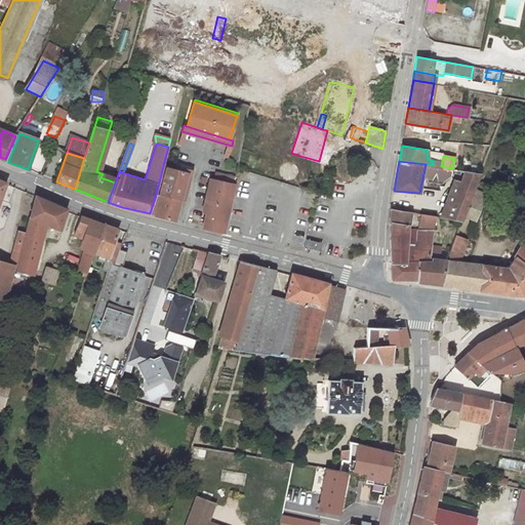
[(192,169),(164,162),(163,166),(187,172),(191,173),(192,169)]
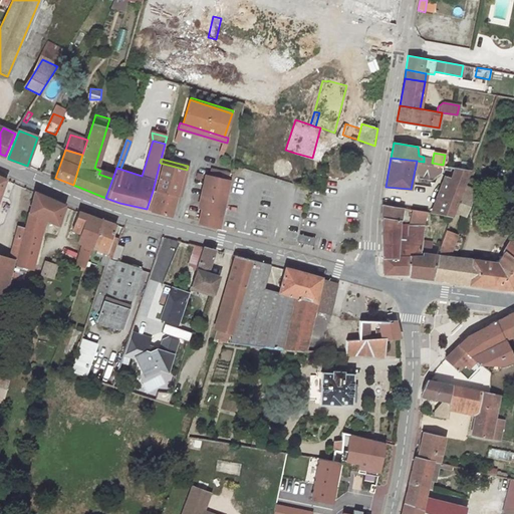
[(183,169),(160,163),(155,183),(153,191),(147,209),(171,214),(177,194),(183,169)]
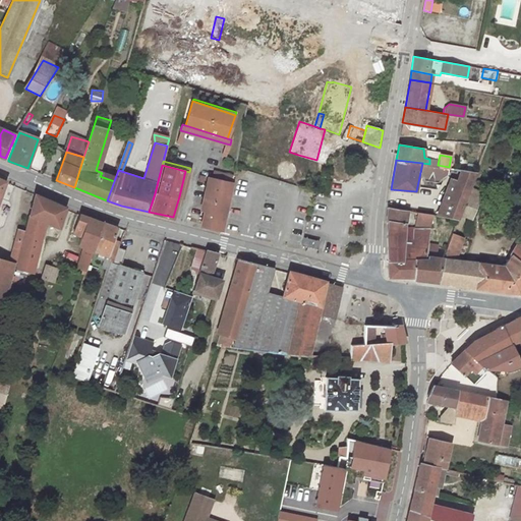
[(457,219),(469,186),(475,171),(476,170),(456,168),(438,215),(457,219)]
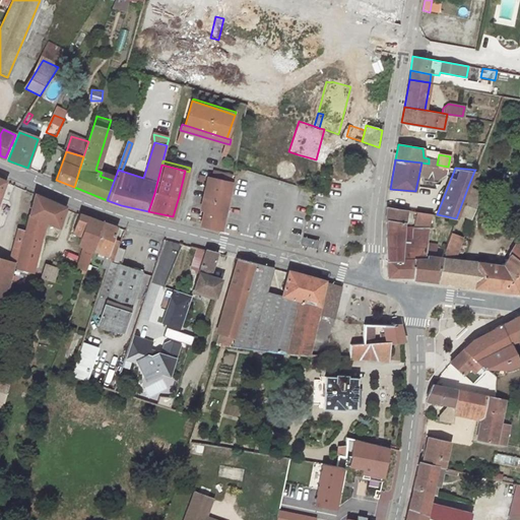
[(211,178),(232,183),(234,175),(213,170),(211,178)]
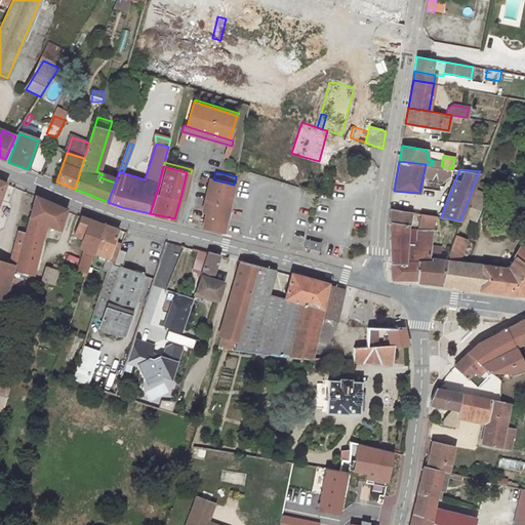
[(191,173),(187,172),(180,198),(185,199),(191,173)]
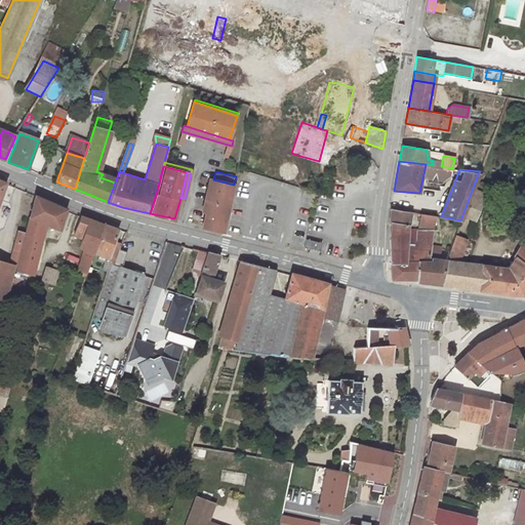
[(213,179),(210,178),(204,211),(207,212),(210,212),(212,204),(210,204),(213,179)]
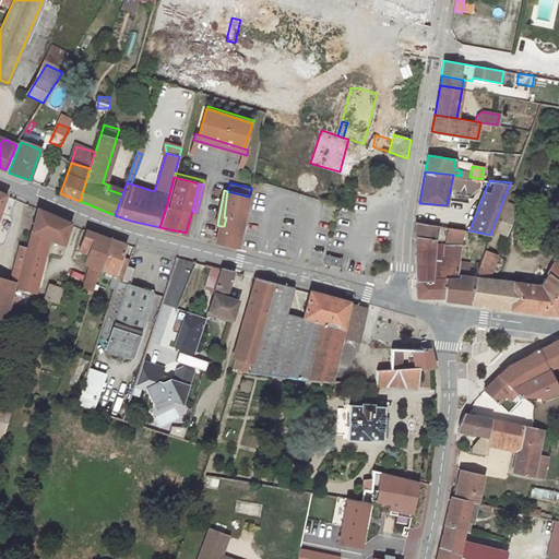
[(226,217),(224,226),(221,226),(217,237),(221,238),(219,240),(238,247),(249,197),(227,191),(224,217),(226,217)]
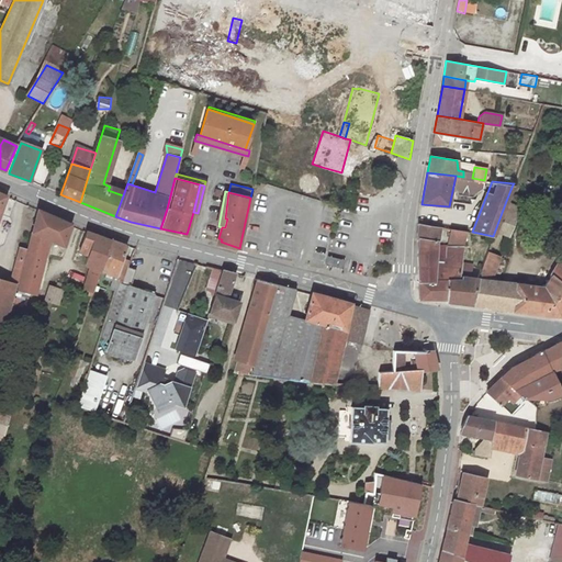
[(506,201),(493,236),(491,244),(496,246),(502,233),(509,236),(520,206),(506,201)]
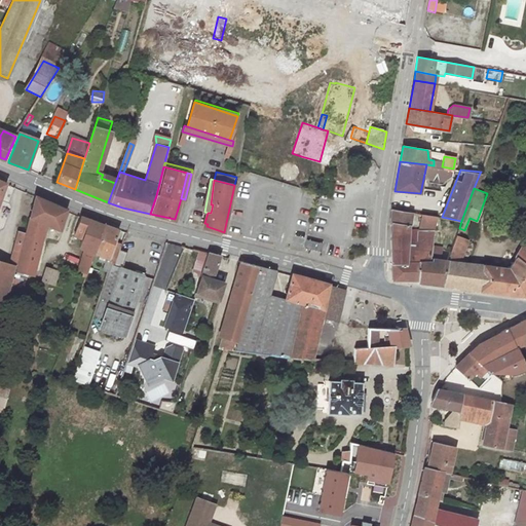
[(37,196),(27,233),(19,265),(16,270),(32,275),(42,237),(45,238),(50,226),(60,230),(67,210),(37,196)]
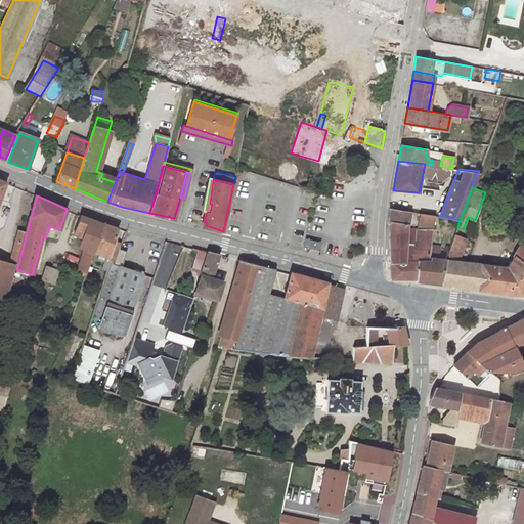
[(410,211),(391,208),(389,223),(391,223),(389,241),(391,277),(417,278),(418,261),(427,259),(430,245),(432,234),(429,233),(428,236),(423,236),(423,239),(418,238),(417,246),(407,245),(410,211)]
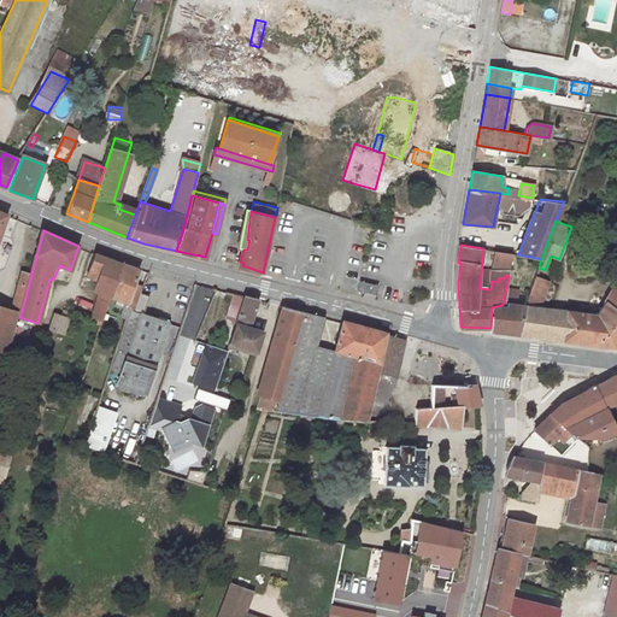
[(493,269),(510,270),(513,253),(494,251),(493,269)]
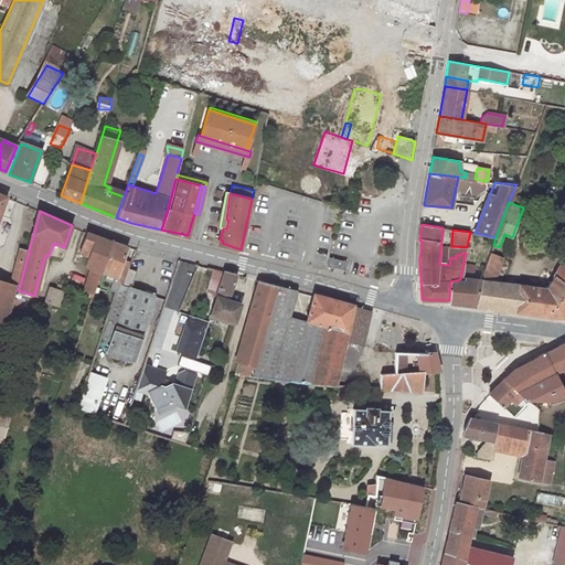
[(103,263),(112,241),(88,232),(80,254),(88,257),(103,263)]
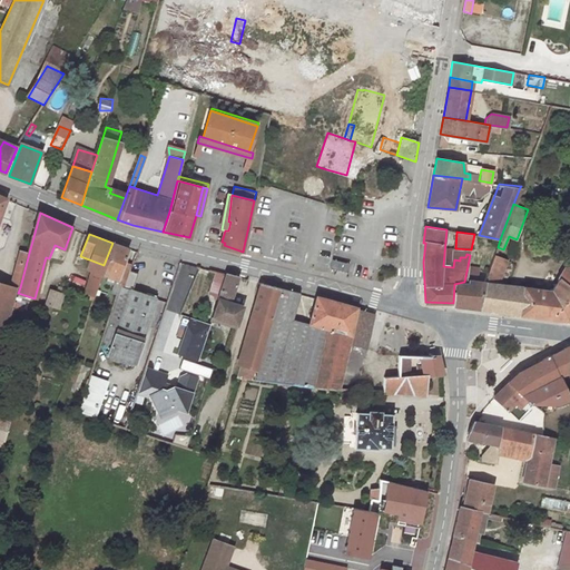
[(125,261),(128,248),(112,243),(104,265),(100,274),(117,281),(116,284),(119,285),(124,286),(129,269),(131,263),(125,261)]
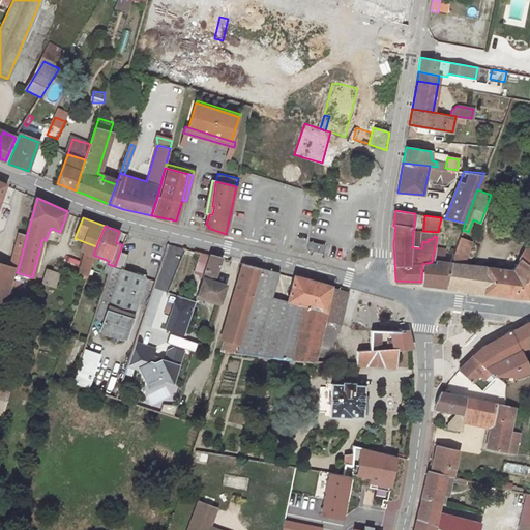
[(10,266),(15,267),(16,266),(19,267),(27,235),(20,234),(10,266)]
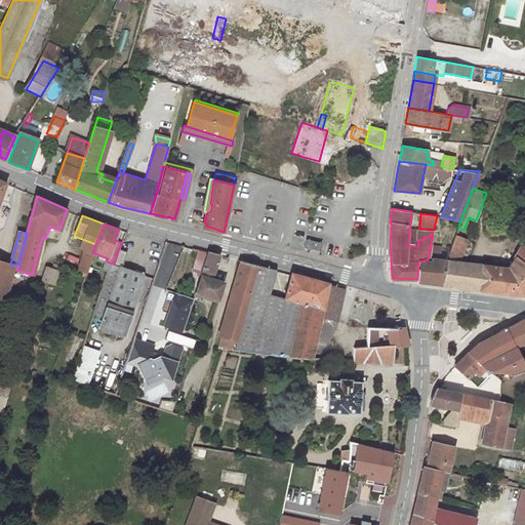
[(455,234),(446,258),(441,284),(495,292),(524,296),(524,294),(524,240),(514,256),(515,257),(506,273),(498,268),(458,260),(467,239),(455,234)]
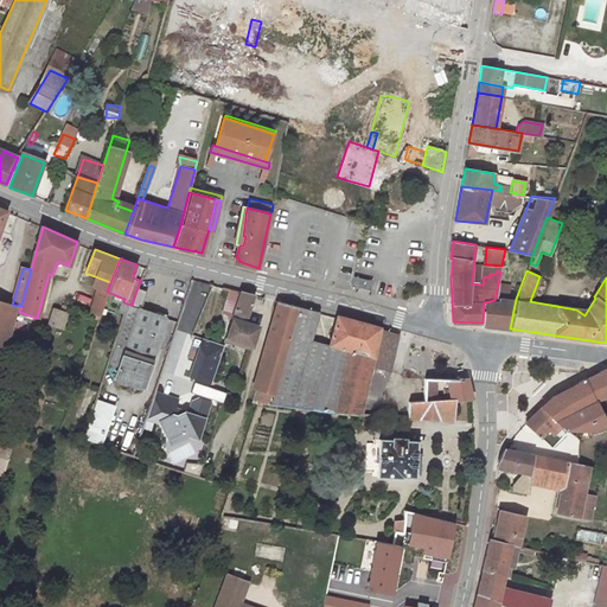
[(107,292),(110,282),(95,276),(91,287),(98,289),(90,313),(98,315),(107,292)]
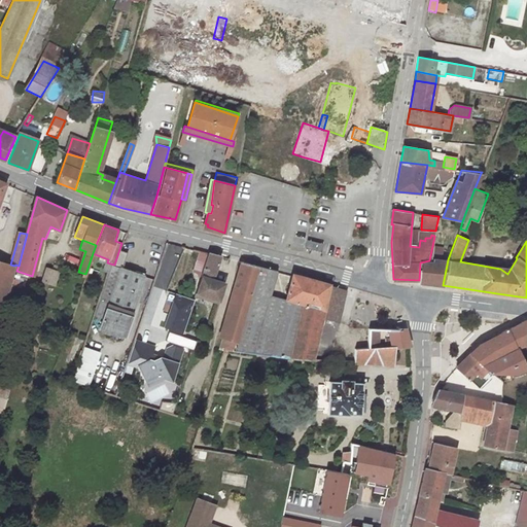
[(420,262),(419,280),(418,282),(443,285),(448,259),(438,258),(441,248),(432,246),(429,260),(420,262)]
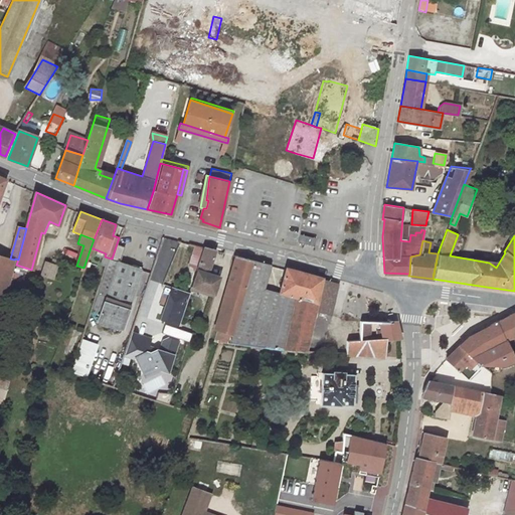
[(125,246),(117,243),(112,259),(108,258),(91,307),(101,310),(97,320),(121,329),(141,270),(119,262),(125,246)]
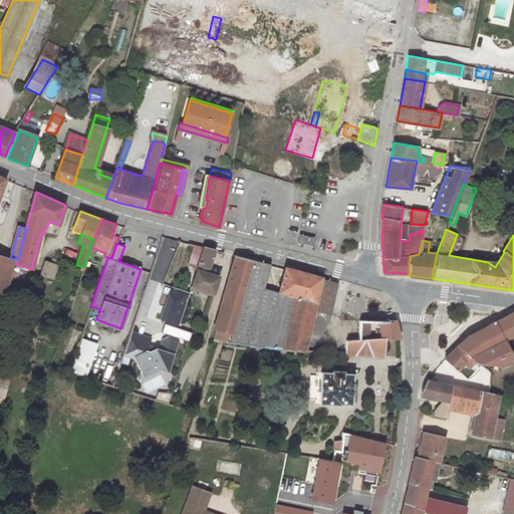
[(190,258),(198,261),(203,246),(195,244),(190,258)]
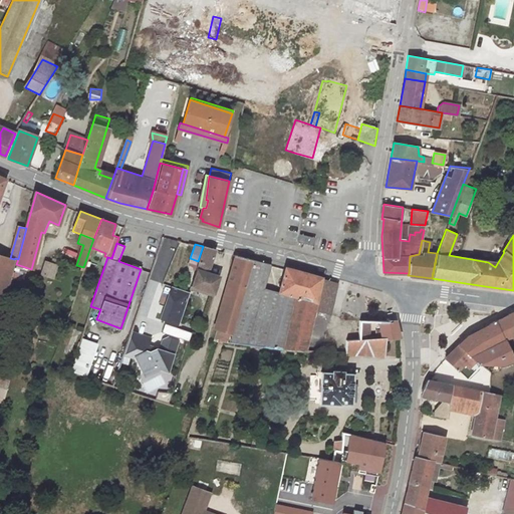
[(203,246),(198,261),(195,268),(206,272),(214,249),(203,246)]
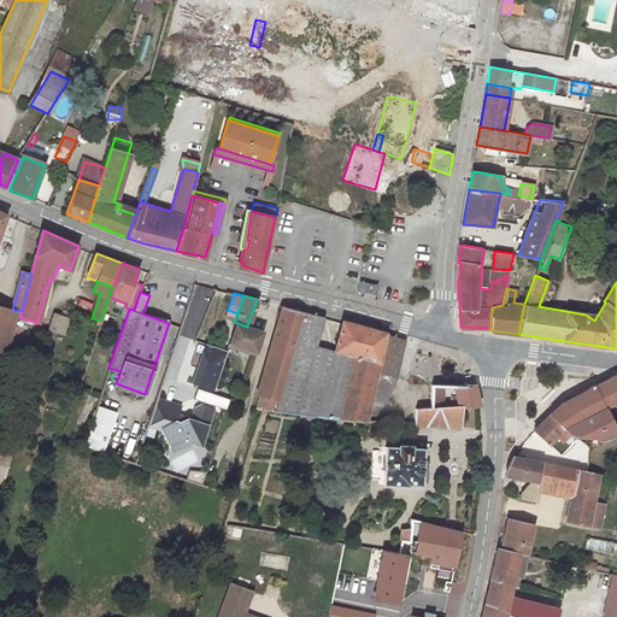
[(77,298),(75,305),(87,310),(90,304),(77,298)]
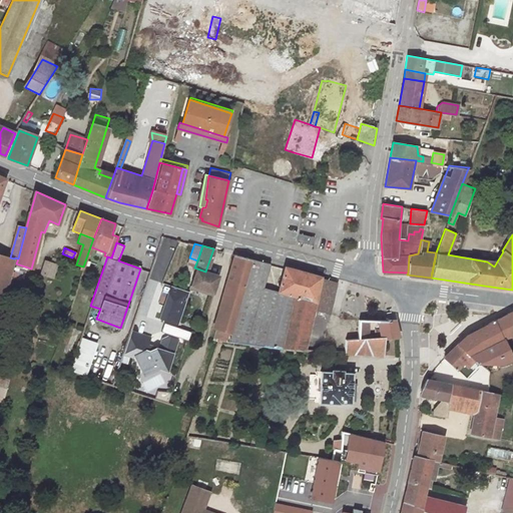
[(0,297),(4,298),(14,259),(10,258),(0,255),(0,297)]
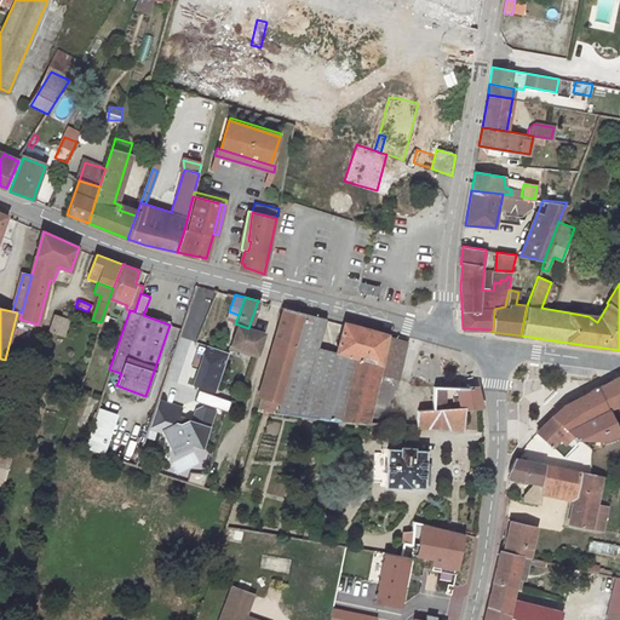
[(63,334),(70,313),(58,309),(50,331),(63,334)]
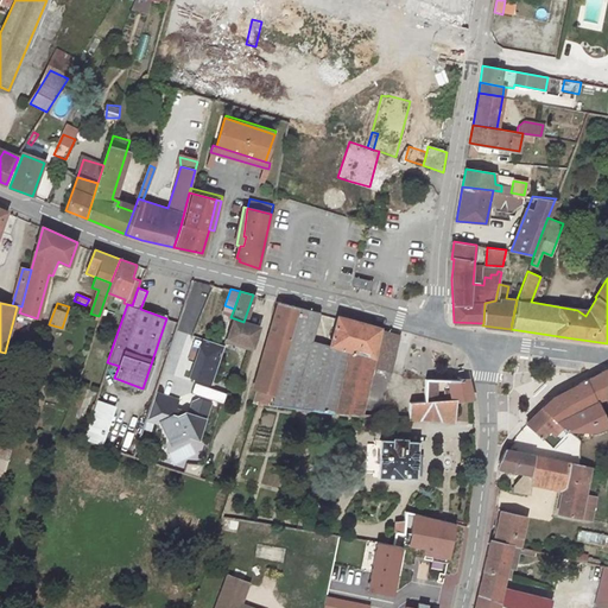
[(261,392),(273,396),(280,371),(290,337),(299,306),(282,303),(255,390),(261,392)]
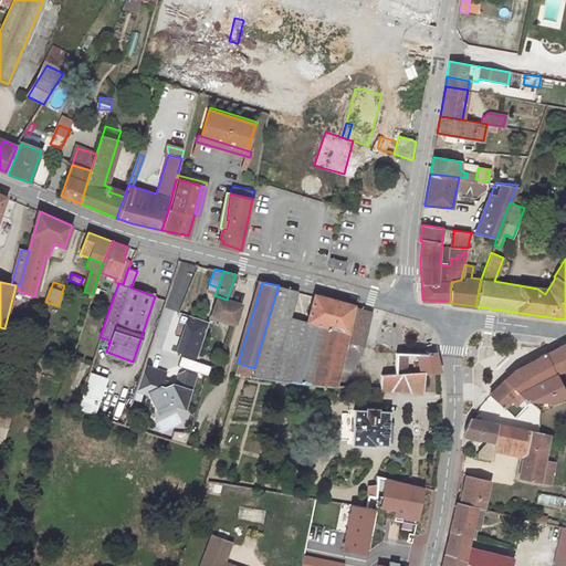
[(279,285),(270,314),(289,318),(297,291),(279,285)]
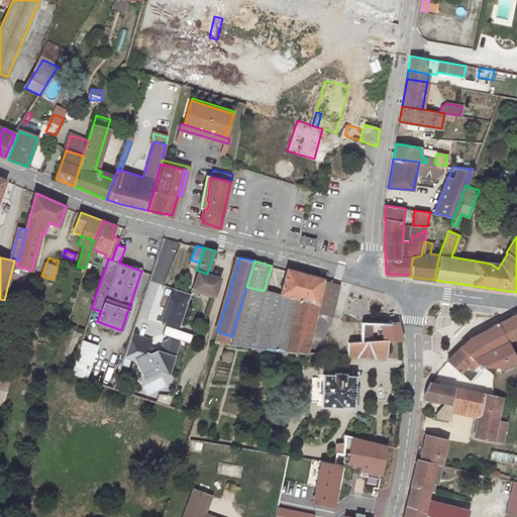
[(196,270),(191,287),(214,295),(219,278),(207,274),(196,270)]
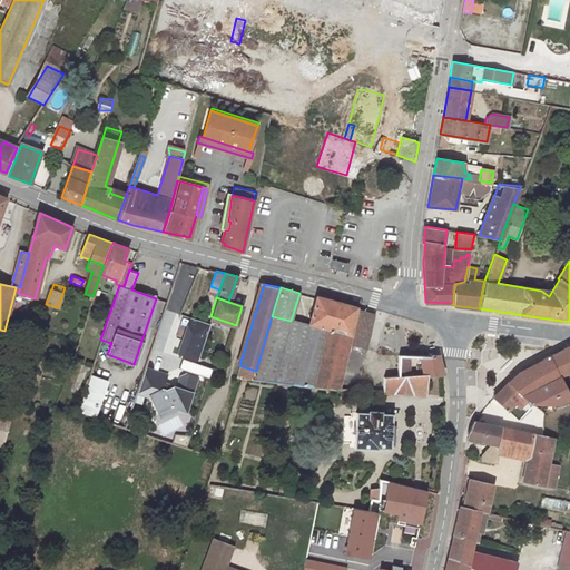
[(304,385),(337,387),(346,342),(353,313),(354,307),(316,297),(308,325),(298,356),(263,347),(256,371),(254,379),(272,381),(277,381),(304,385)]
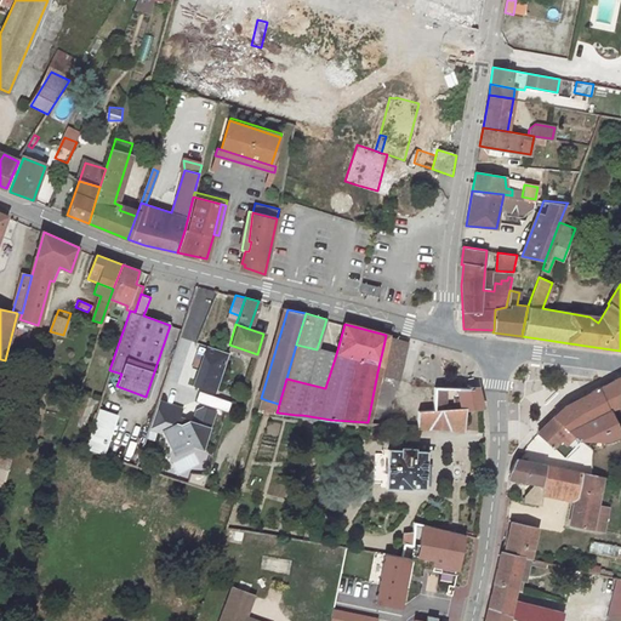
[(404,346),(404,340),(386,335),(385,341),(404,346)]
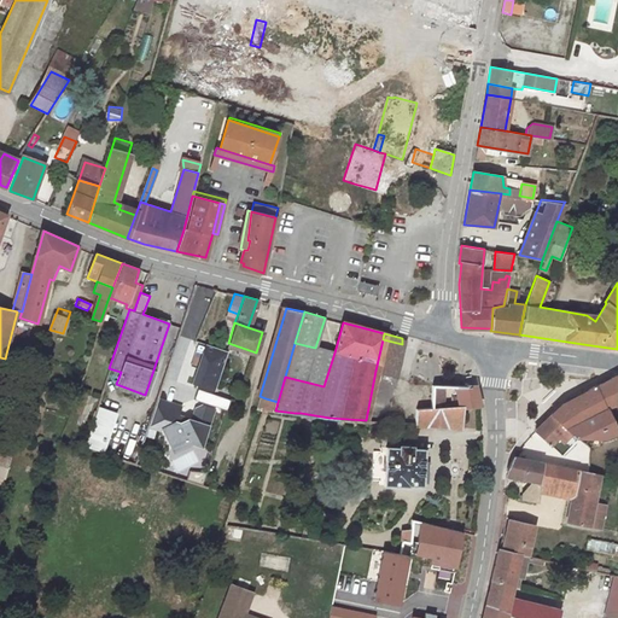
[(383,339),(375,371),(395,375),(402,344),(383,339)]
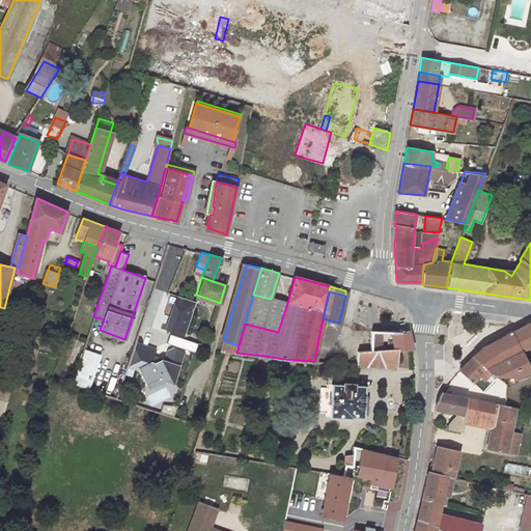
[(167,330),(188,335),(196,300),(175,295),(167,330)]
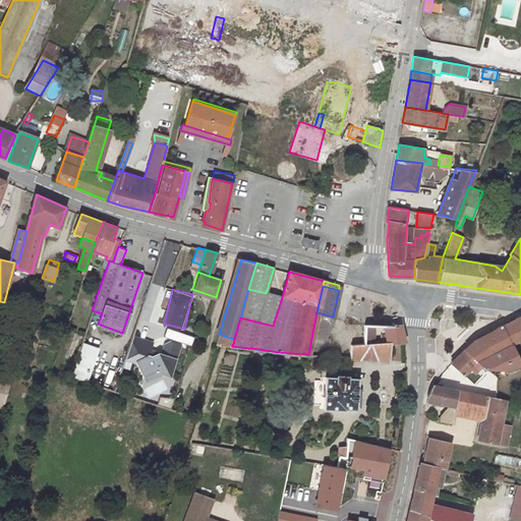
[(248,289),(240,317),(273,326),(282,297),(266,293),(248,289)]
